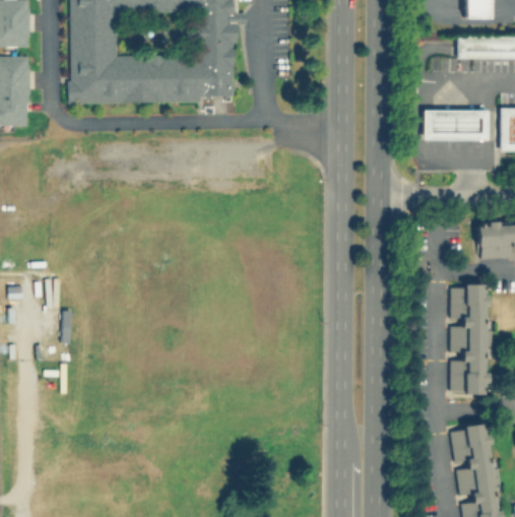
[(0,0),(0,47),(31,47),(31,0),(0,0)]
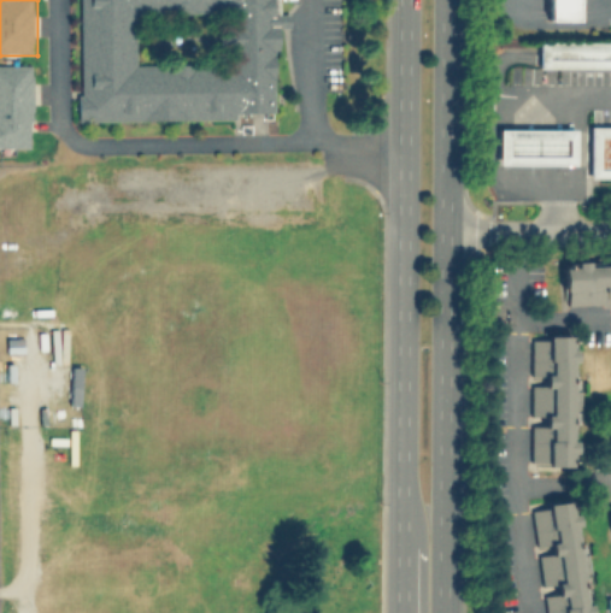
[(82,0),(83,121),(278,121),(278,29),(292,29),(292,16),(278,16),(278,0),(82,0)]
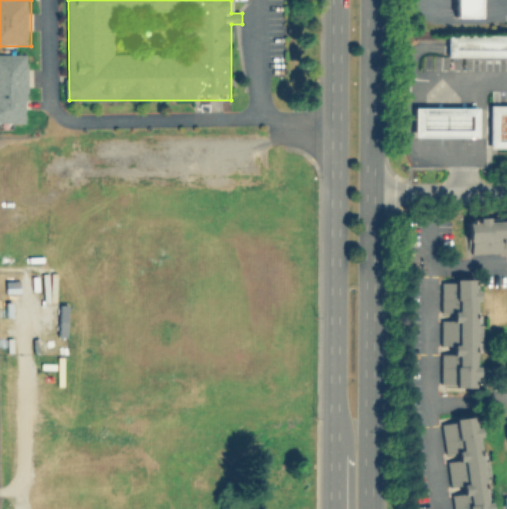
[(480,0),(480,19),(457,19),(457,0),(480,0)]
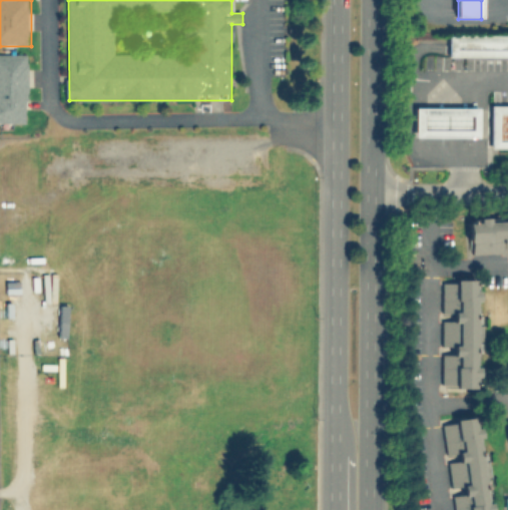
[(452,37),(507,37),(507,57),(452,57),(452,37)]
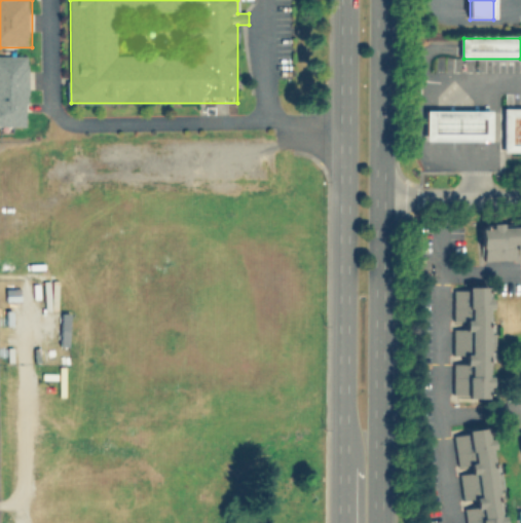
[(0,128),(31,128),(31,57),(0,57),(0,128)]
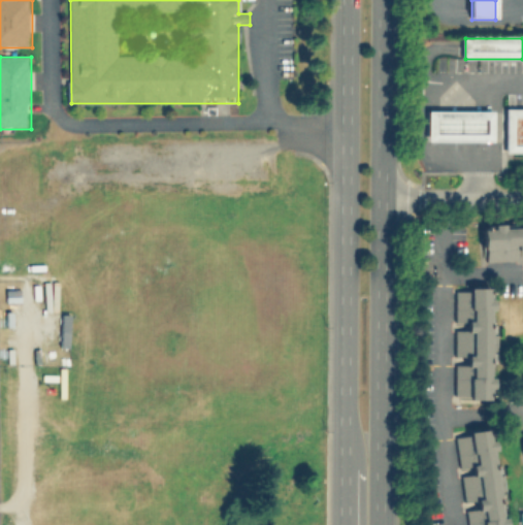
[(508,110),(522,110),(522,153),(507,153),(508,110)]
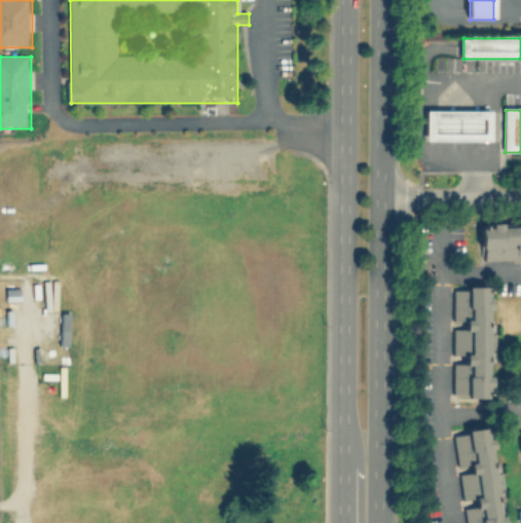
[(429,112),(492,113),(492,142),(428,141),(429,112)]
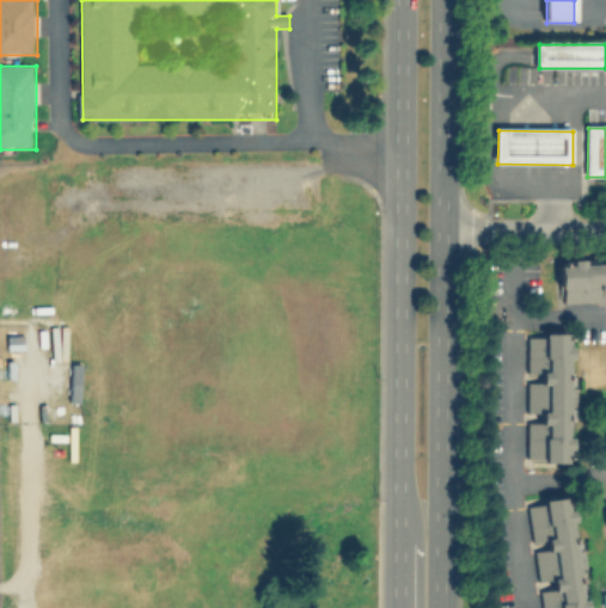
[(605,264),(562,268),(563,306),(605,302),(605,264)]
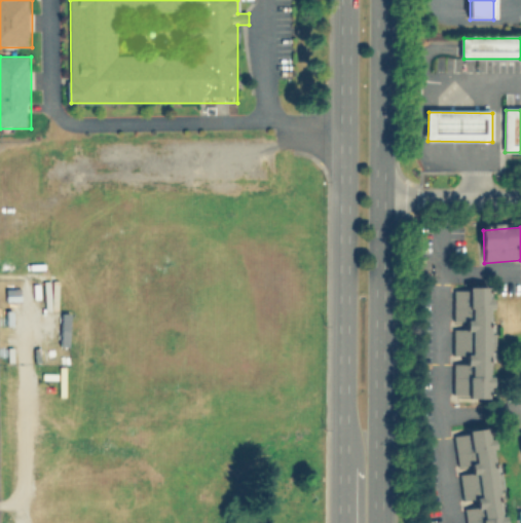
[(456,399),(492,399),(493,289),(456,289),(456,399)]
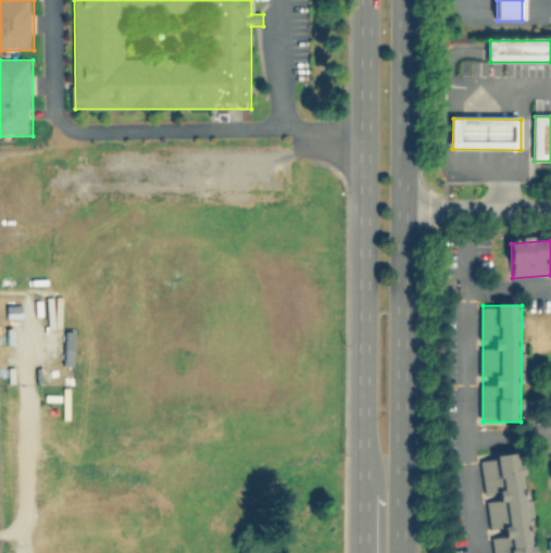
[(534,552),(520,454),(483,460),(496,552),(534,552)]
